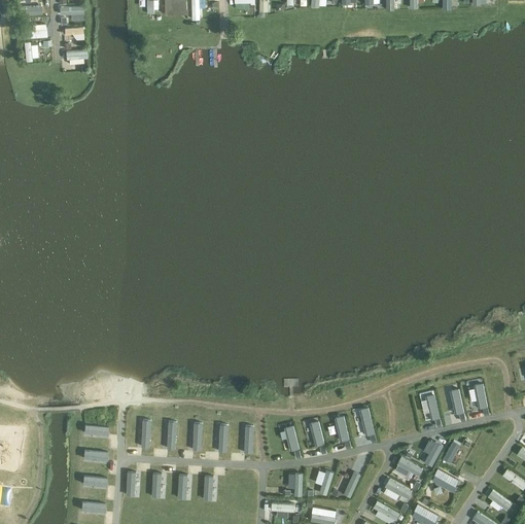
[(188,0),(187,0),(168,0),(168,16),(189,16),(188,0)]
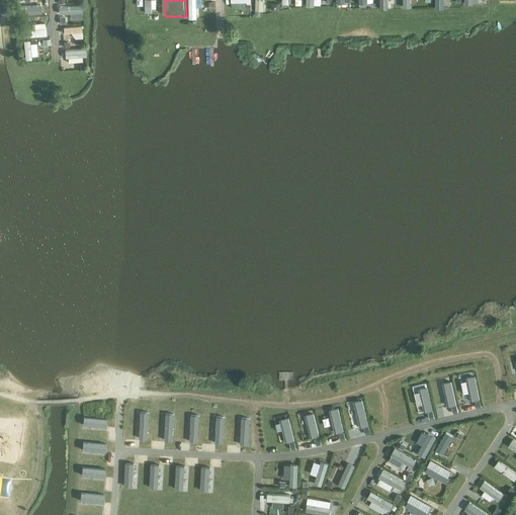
[(208,0),(192,0),(193,11),(204,11),(204,4),(209,4),(208,0)]
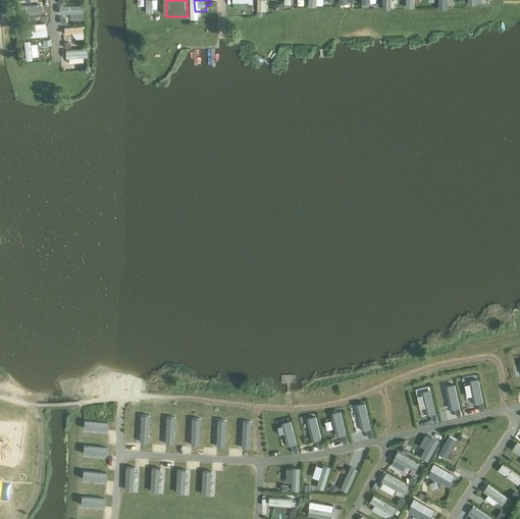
[(232,0),(232,9),(242,9),(242,4),(253,4),(252,0),(232,0)]
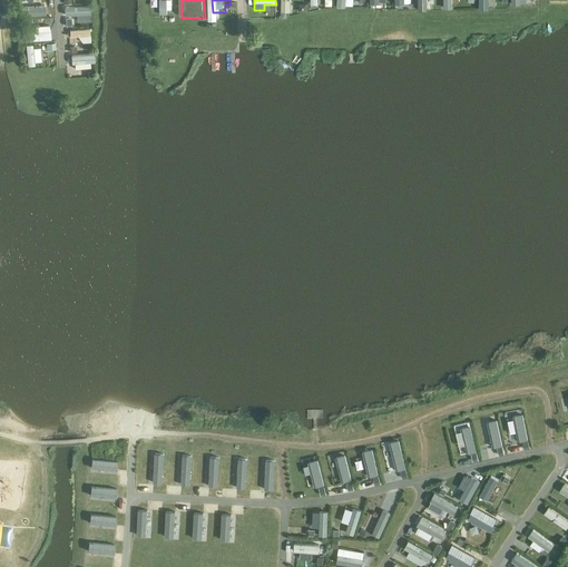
[(290,0),(281,0),(281,12),(291,12),(290,0)]
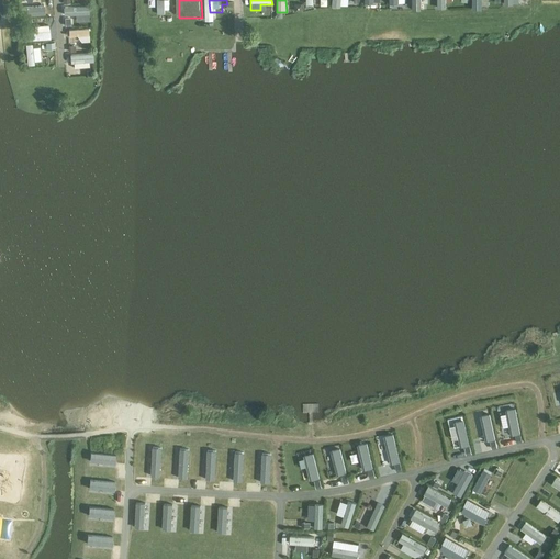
[(157,6),(157,18),(170,18),(170,6),(157,6)]
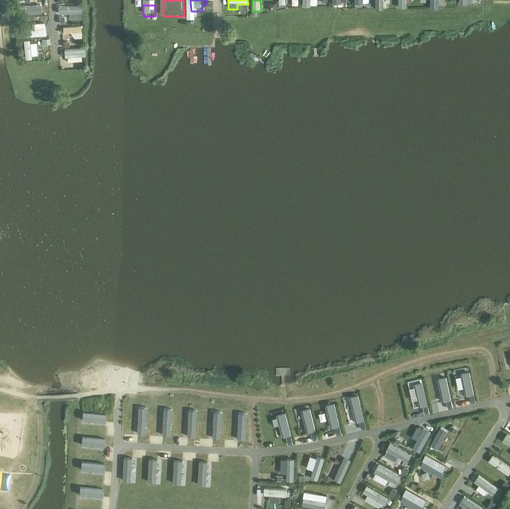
[(31,24),(31,37),(46,37),(46,24),(31,24)]
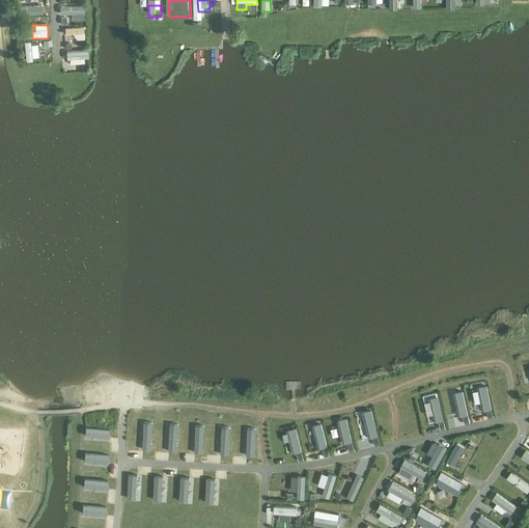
[(65,29),(67,45),(76,44),(76,40),(86,39),(84,27),(65,29)]
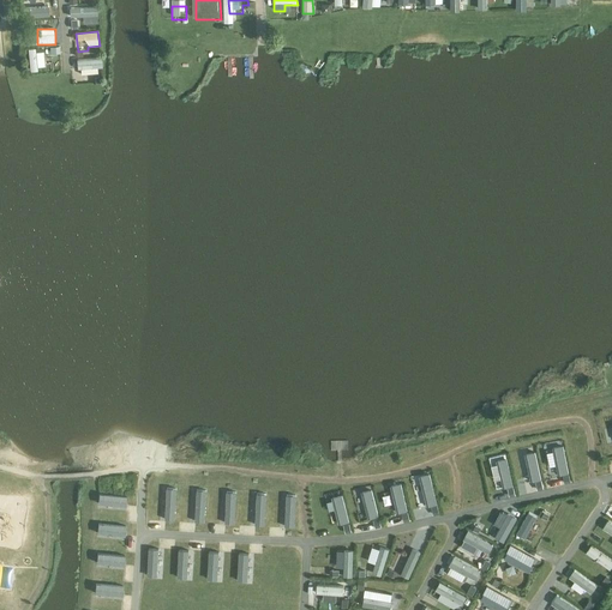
[(45,52),(30,52),(30,72),(46,71),(45,52)]
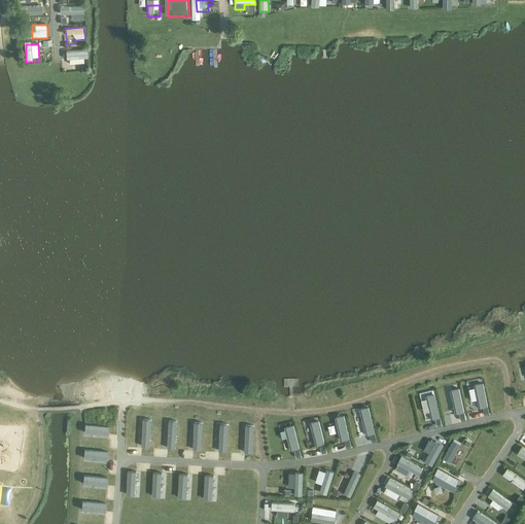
[(68,64),(85,65),(86,53),(68,51),(68,64)]
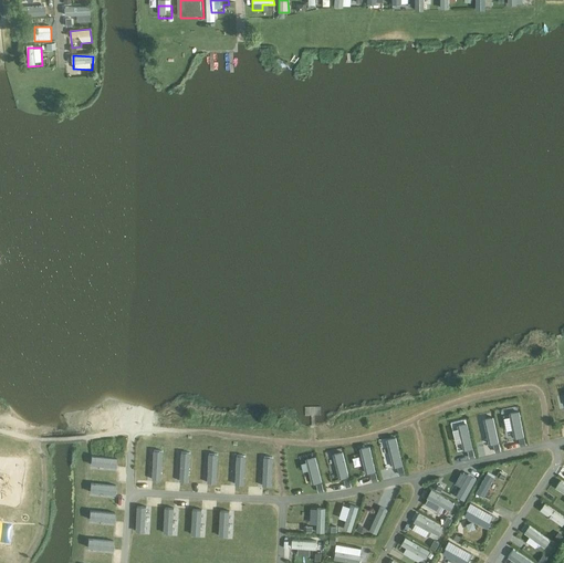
[(92,457),(91,467),(115,468),(116,458),(92,457)]
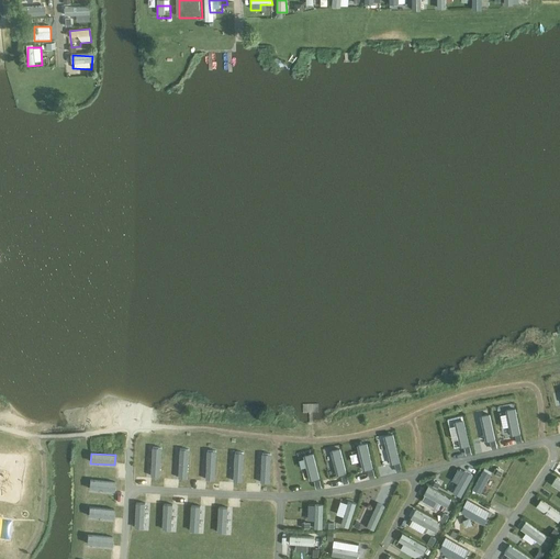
[(89,509),(89,517),(113,518),(114,510),(89,509)]
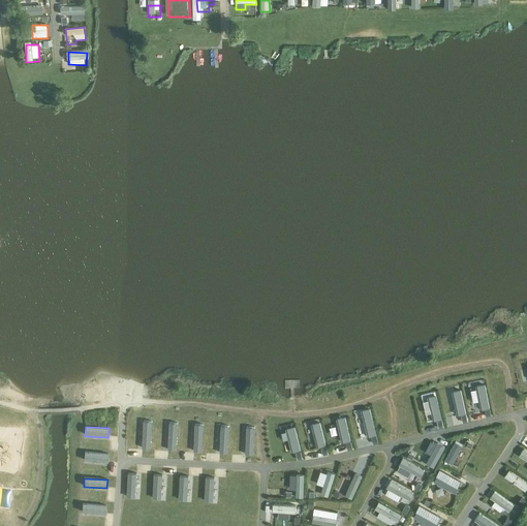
[(105,515),(105,506),(83,504),(82,514),(105,515)]
